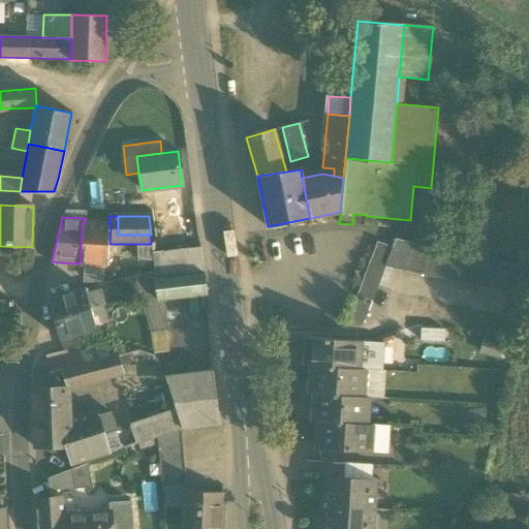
[(109,223),(85,222),(83,222),(80,263),(80,266),(84,266),(104,268),(107,268),(109,256),(110,244),(111,223),(109,223)]
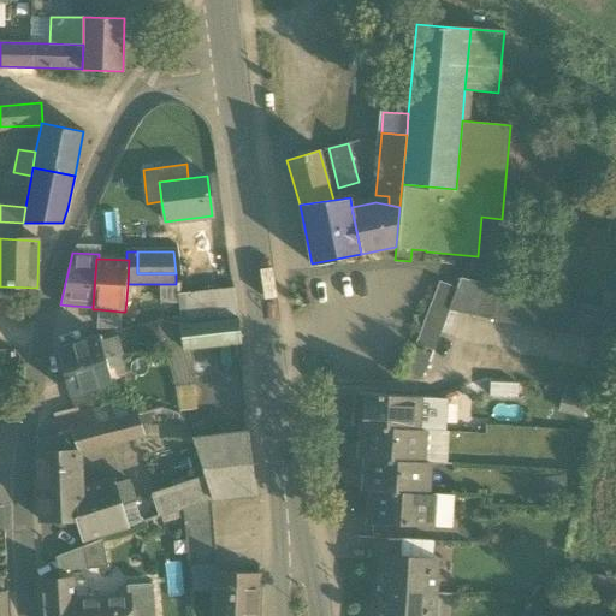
[(457,312),(474,315),(481,283),(461,278),(457,288),(449,309),(457,312)]
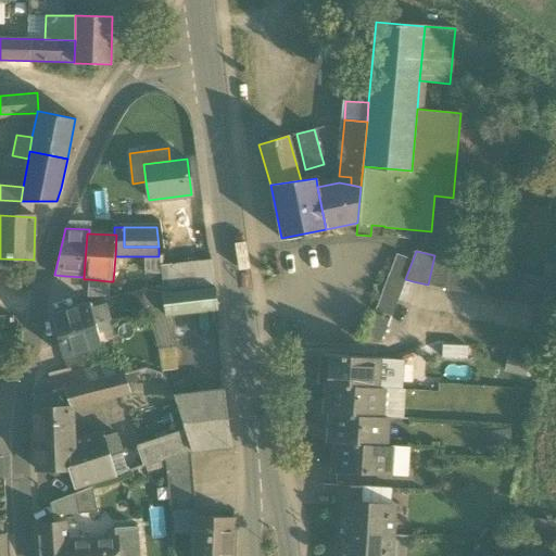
[(378,310),(391,315),(395,304),(396,300),(405,279),(413,260),(400,255),(378,310)]
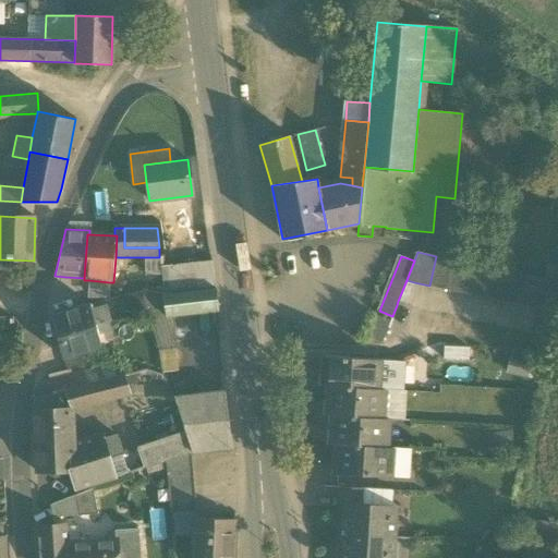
[(429,286),(448,290),(455,261),(436,256),(429,286)]
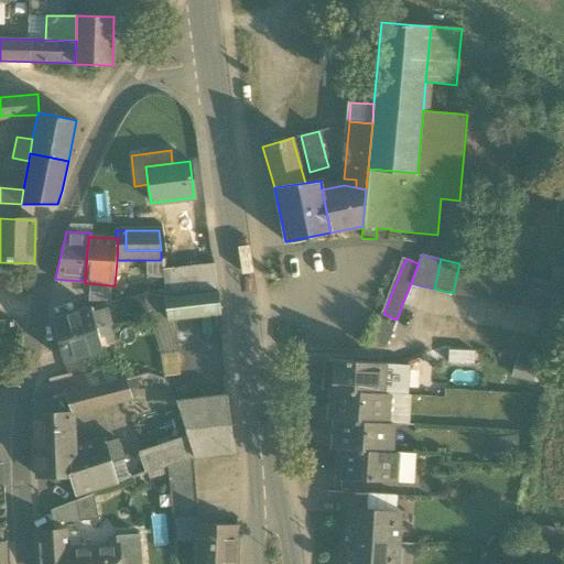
[(129,260),(117,260),(116,273),(129,273),(129,260)]
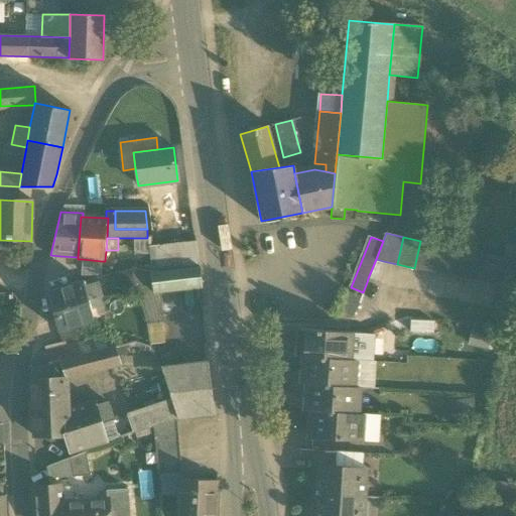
[(147,238),(133,238),(134,254),(153,255),(152,247),(151,238),(147,238)]
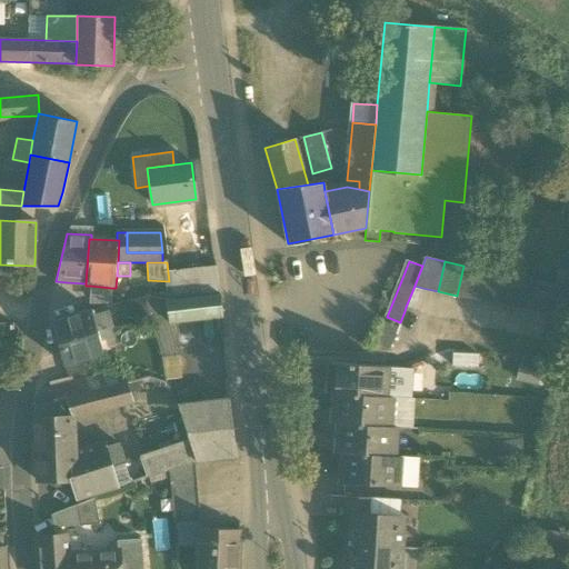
[(457,296),(475,299),(481,269),(463,266),(457,296)]
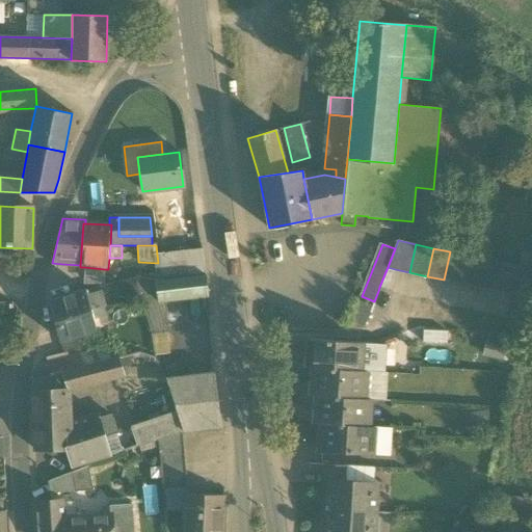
[(164,254),(167,277),(205,274),(202,249),(164,254)]
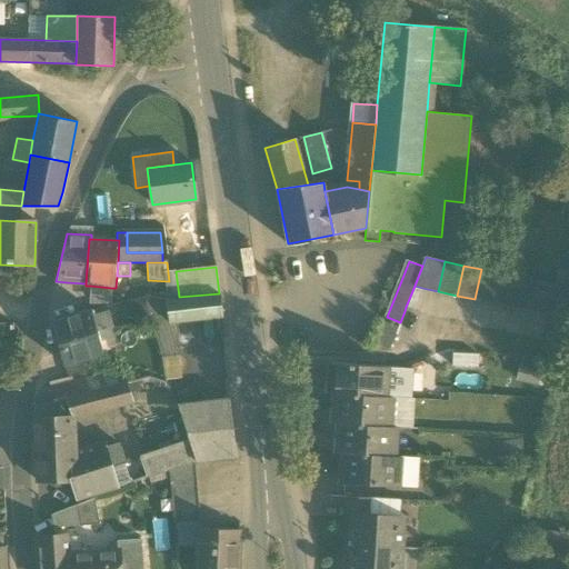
[(475,299),(495,303),(500,273),(481,269),(475,299)]
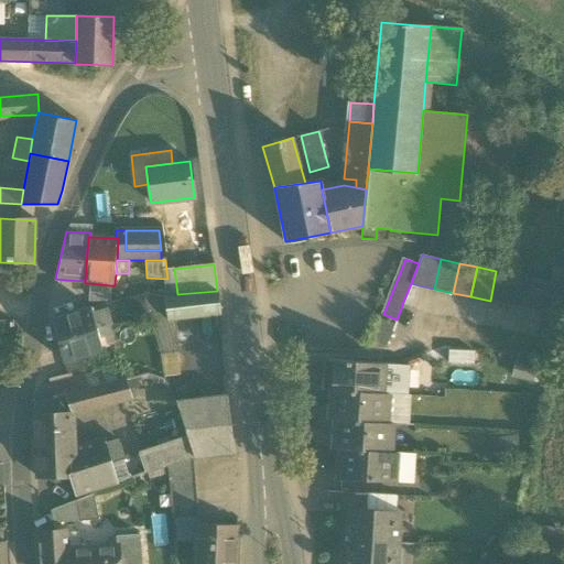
[(177,294),(174,269),(166,270),(167,279),(169,295),(177,294)]
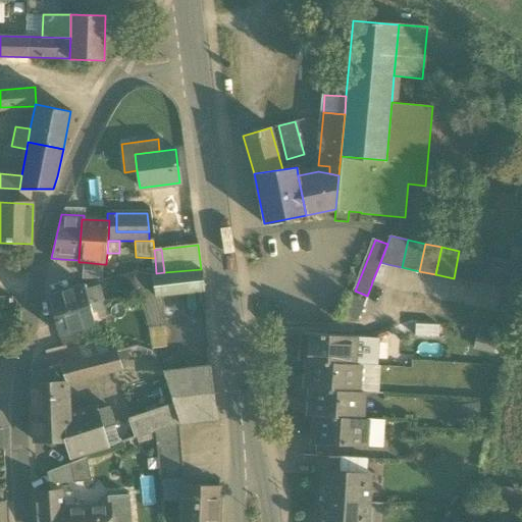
[(454,278),(486,285),(492,258),(467,253),(459,251),(454,278)]
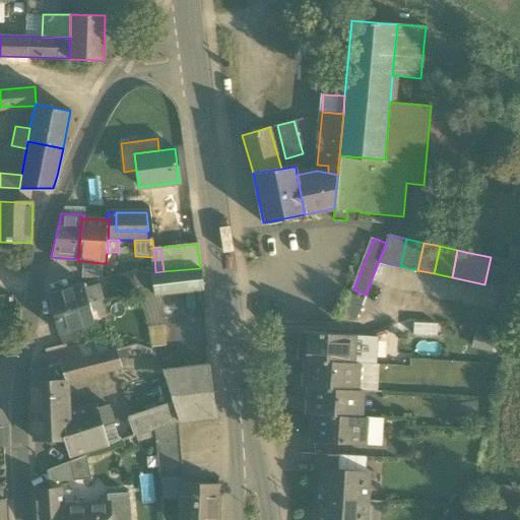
[(519,287),(519,263),(491,257),(484,284),(519,293),(519,287)]
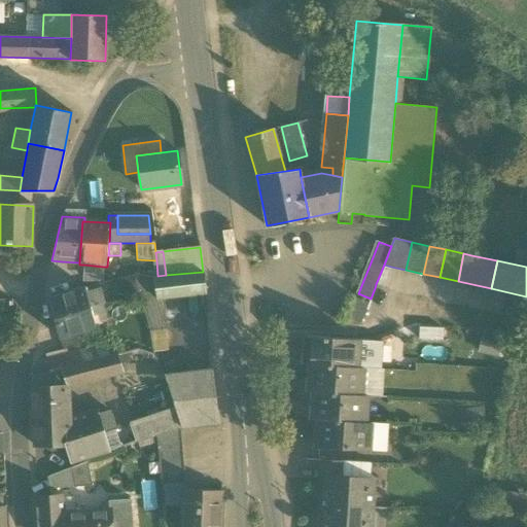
[(104,282),(104,267),(83,265),(82,282),(104,282)]
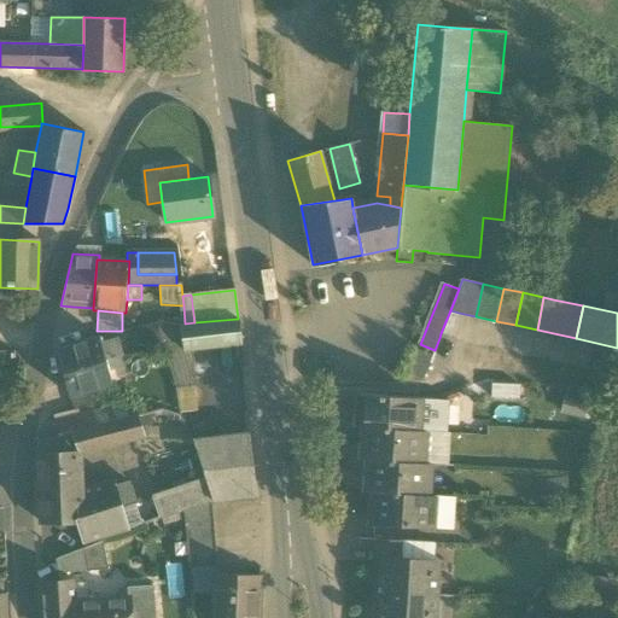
[(450,310),(441,333),(455,337),(459,313),(450,310)]
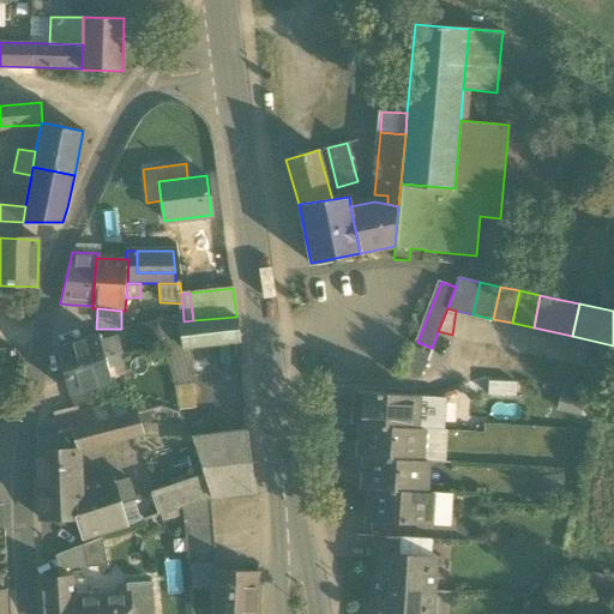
[(180,323),(182,347),(240,342),(238,318),(180,323)]
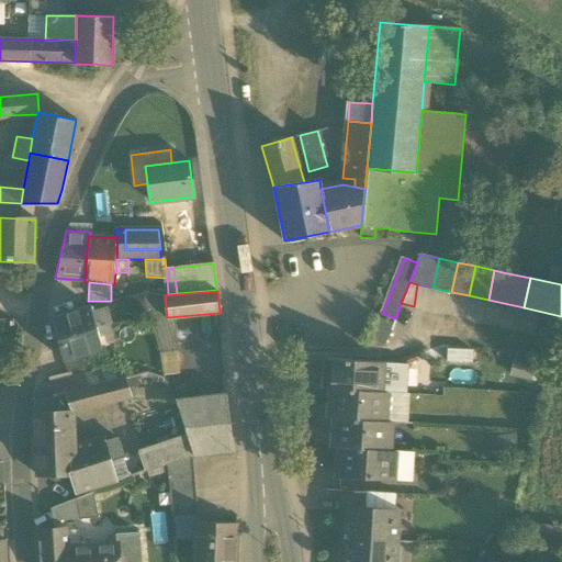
[(57,339),(97,327),(92,313),(91,307),(53,319),(57,339)]
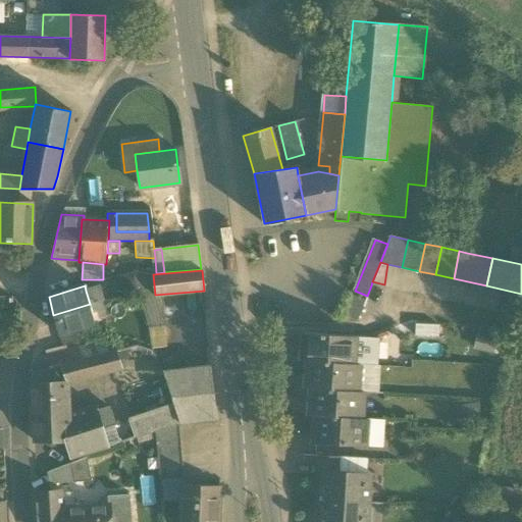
[(99,286),(86,291),(90,304),(103,301),(99,286)]
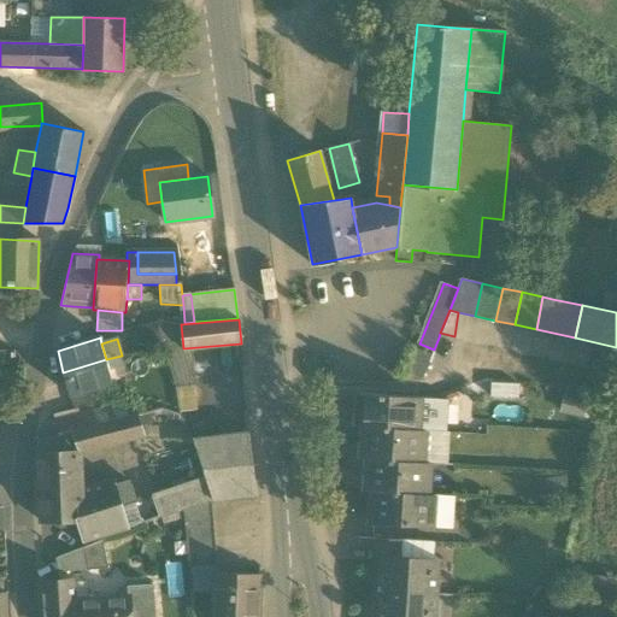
[(127,376),(122,356),(106,359),(111,381),(127,376)]
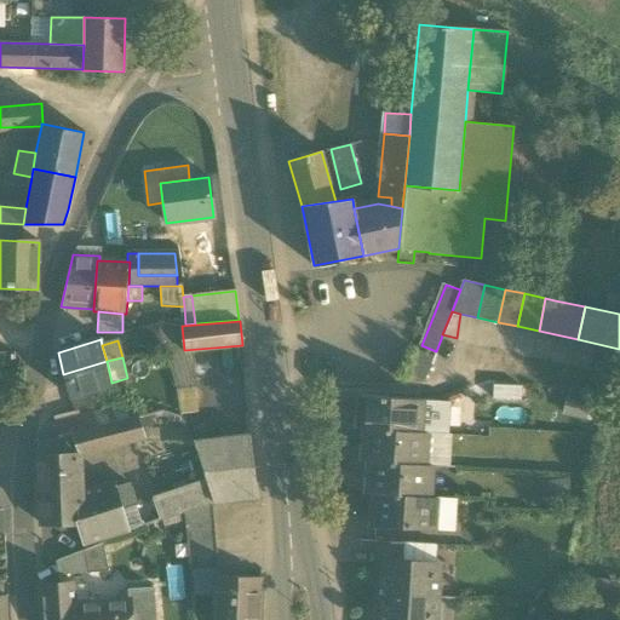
[(112,383),(107,361),(63,374),(69,396),(112,383)]
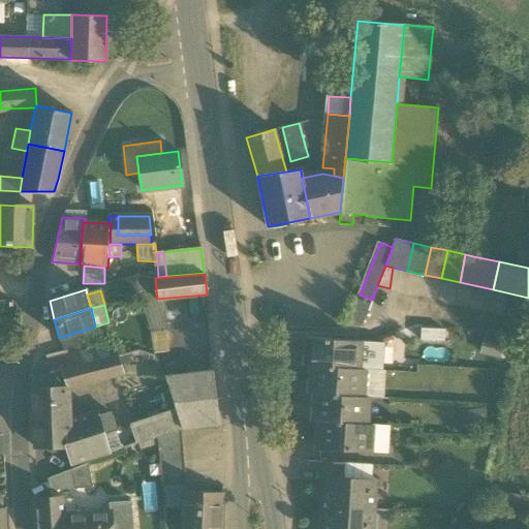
[(421,341),(444,342),(444,330),(421,329),(421,341)]
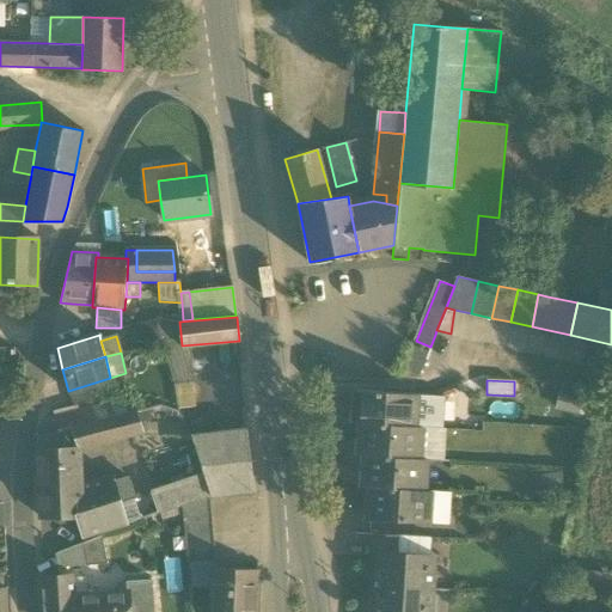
[(561,384),(561,409),(587,408),(586,383),(561,384)]
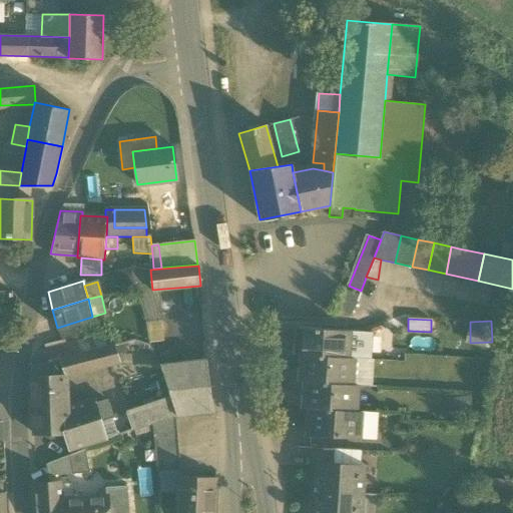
[(297,355),(302,355),(347,358),(349,331),(299,328),(297,355)]
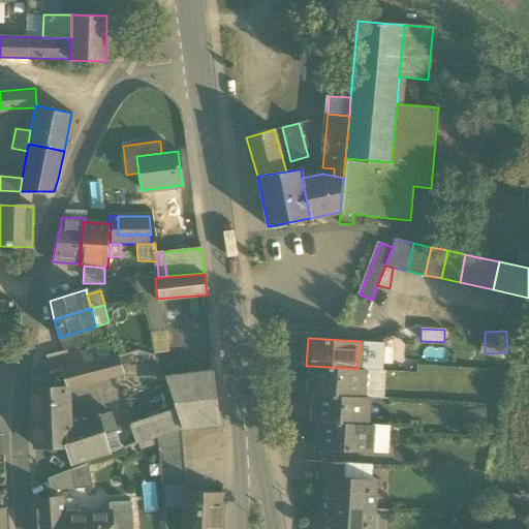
[(382,371),(383,343),(360,341),(358,369),(364,370),(382,371)]
